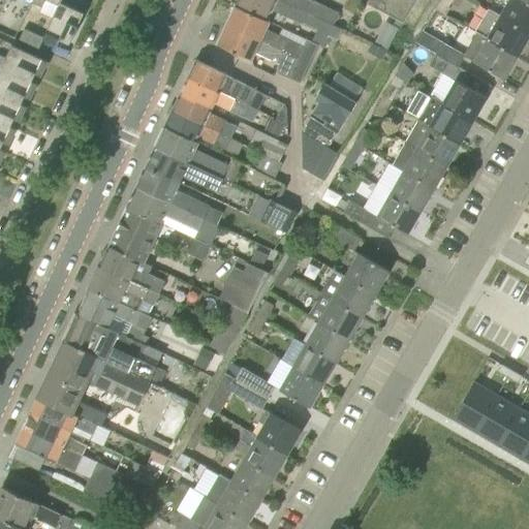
[(47,0),(58,5),(60,2),(61,2),(61,0),(34,0),(33,4),(43,8),(47,0)]
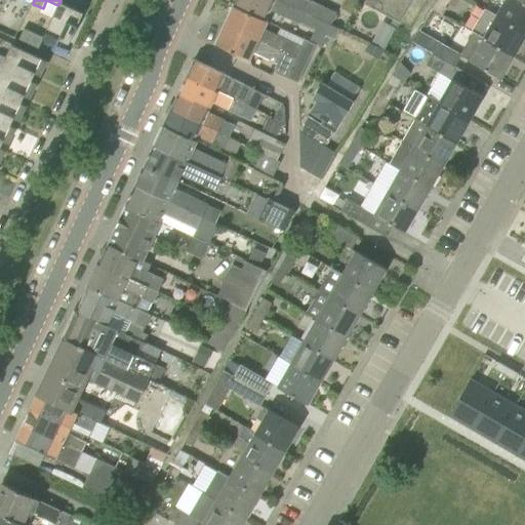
[(316,29),(320,19),(278,0),(235,0),(233,6),(264,21),(269,9),(299,24),(300,22),(316,29)]
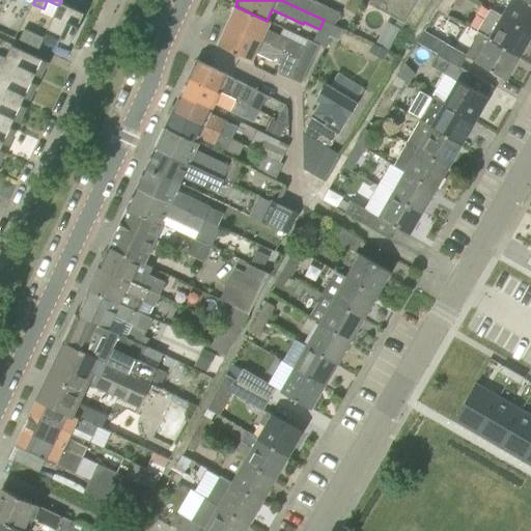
[(281,0),(324,20),(335,25),(340,14),(319,4),(311,0),(281,0)]
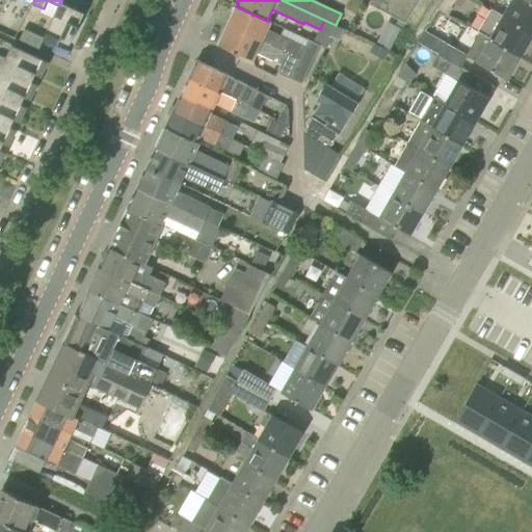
[(405,23),(419,0),(371,0),(369,3),(398,19),(405,23)]
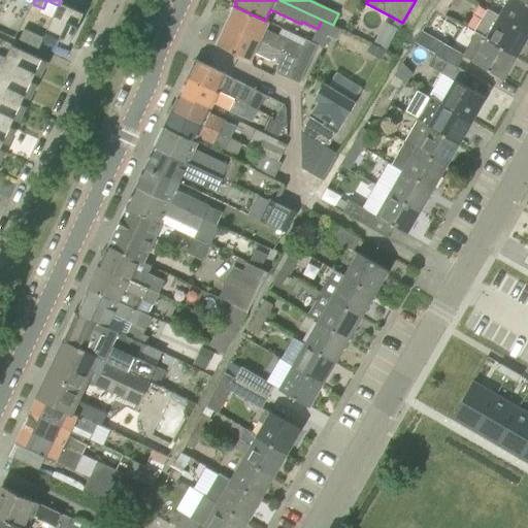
[(527,33),(527,2),(523,0),(507,0),(500,14),(498,17),(527,33)]
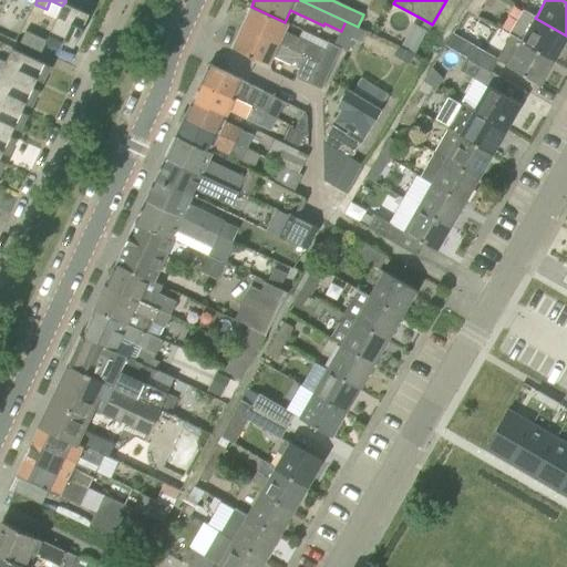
[(47,40),(48,41),(62,48),(64,42),(75,47),(90,14),(65,2),(64,2),(62,6),(47,40)]
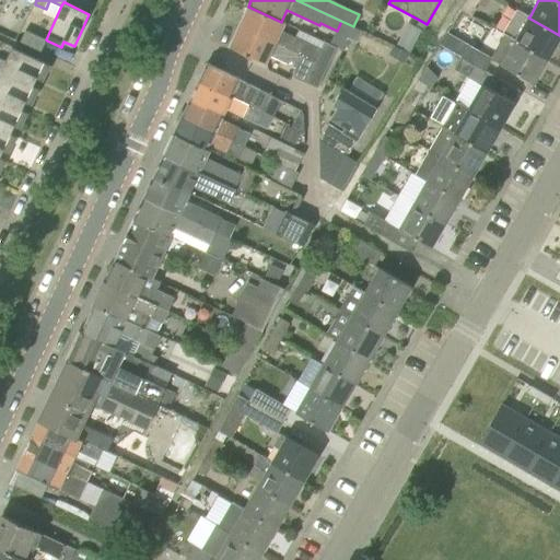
[(321,48),(296,37),(281,31),(284,24),(281,22),(248,7),(238,27),(314,62),(305,81),(305,82),(318,89),(337,48),(330,45),(324,43),(321,48)]
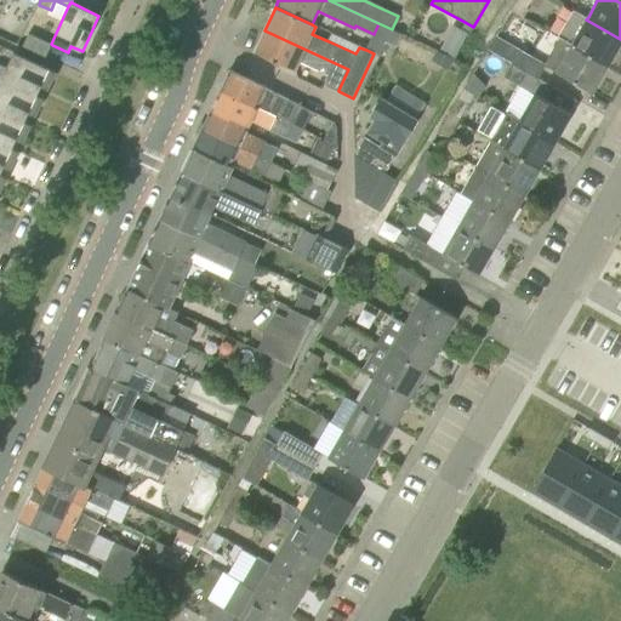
[(558,39),(608,67),(620,43),(620,39),(586,20),(588,17),(574,10),(558,39)]
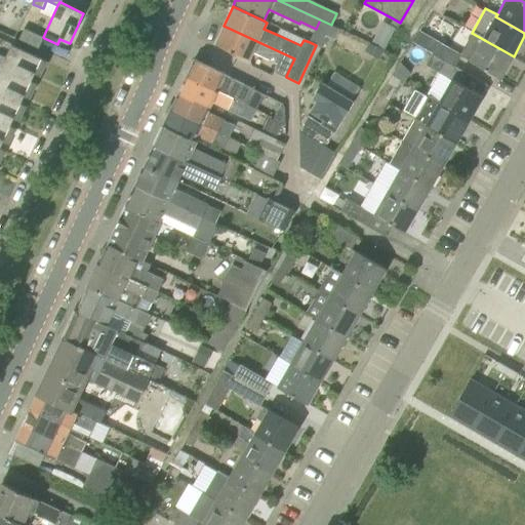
[(396,29),(400,23),(393,18),(390,25),(396,29)]
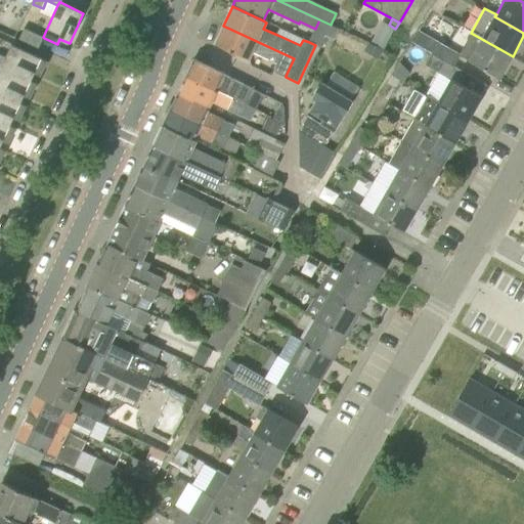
[(325,36),(331,25),(319,19),(315,29),(312,34),(309,42),(315,45),(320,47),(325,36)]
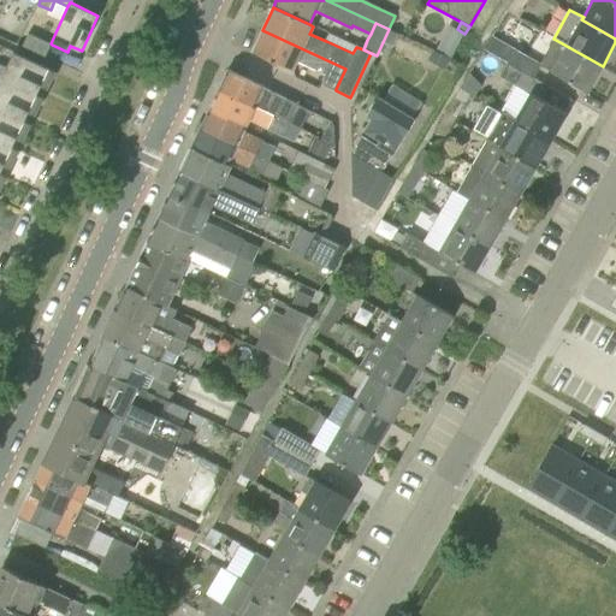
[(465,34),(457,29),(450,25),(436,49),(450,59),(465,34)]
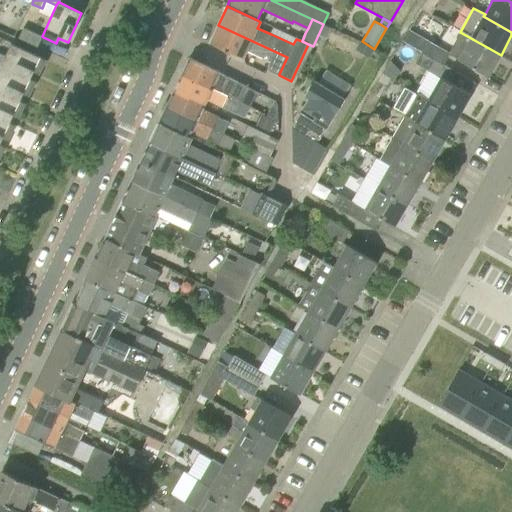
[(323,24),(318,35),(327,38),(331,28),(323,24)]
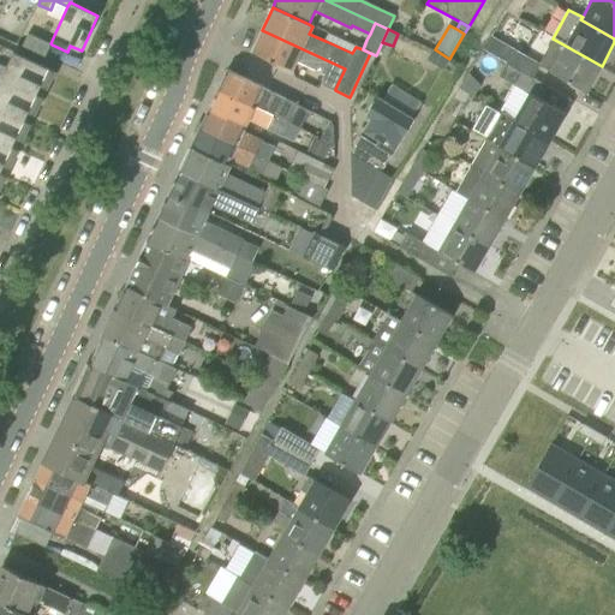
[(297,61),(326,73),(321,83),(335,89),(345,69),(262,30),(252,52),(293,70),(297,61)]
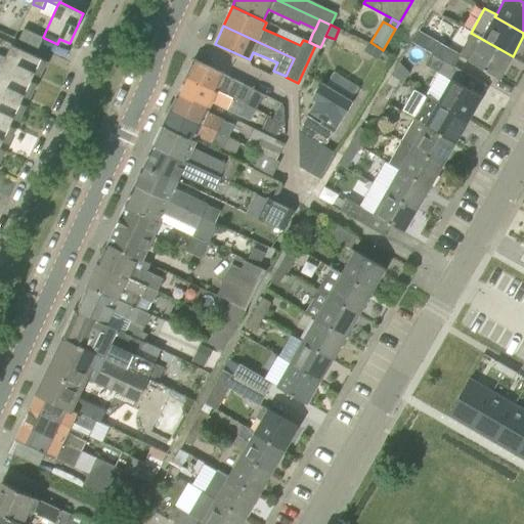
[(39,48),(44,38),(43,37),(25,29),(19,39),(39,48)]
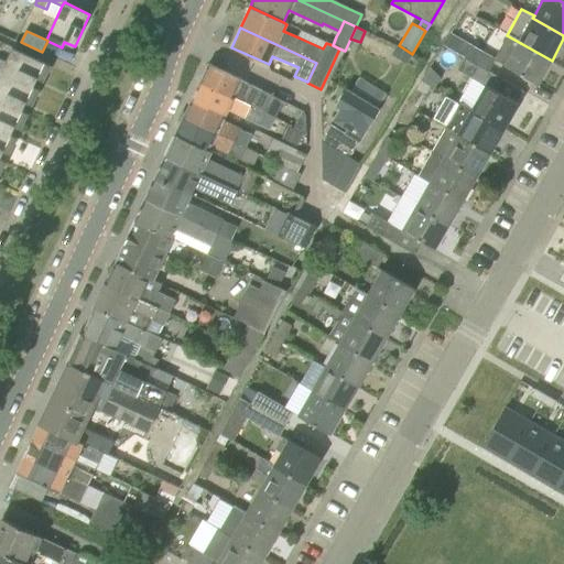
[(470,45),(449,34),(443,44),(464,56),(463,57),(489,72),(496,61),(495,61),(494,58),(470,45)]
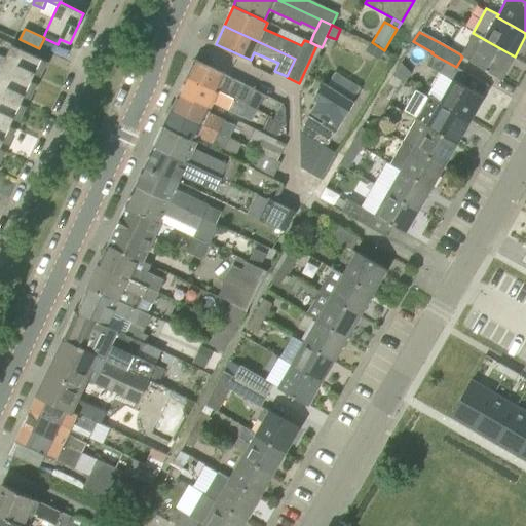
[(460,54),(461,57),(462,57),(501,79),(515,57),(473,33),(460,54)]
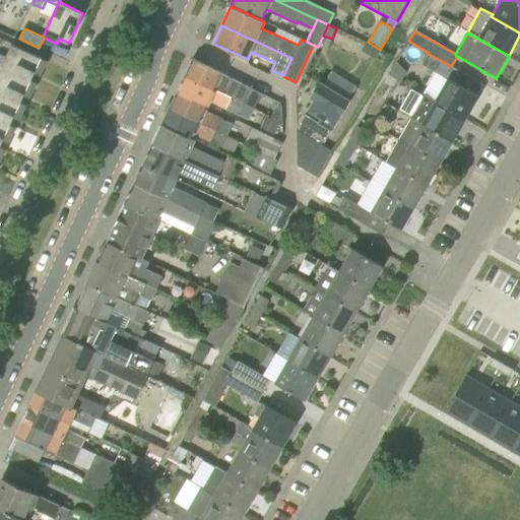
[(375,58),(380,50),(367,41),(361,50),(375,58)]
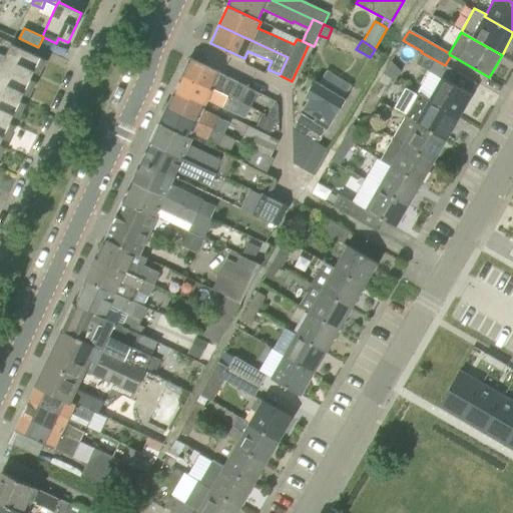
[(39,74),(46,60),(11,43),(6,55),(0,52),(0,64),(1,65),(31,79),(34,71),(39,74)]
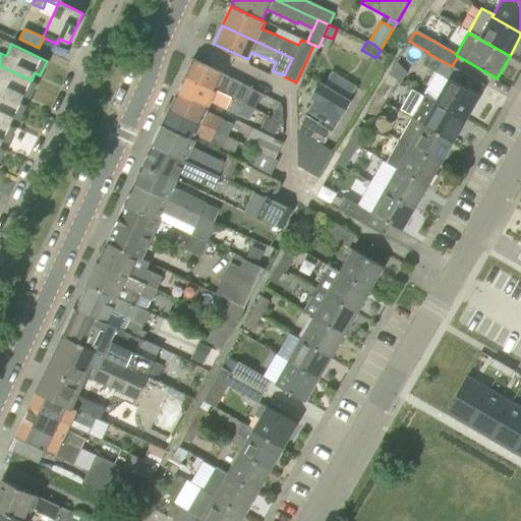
[(436,102),(466,119),(479,97),(477,96),(483,84),(452,66),(427,53),(421,64),(436,72),(423,94),(425,95),(437,100),(436,102)]
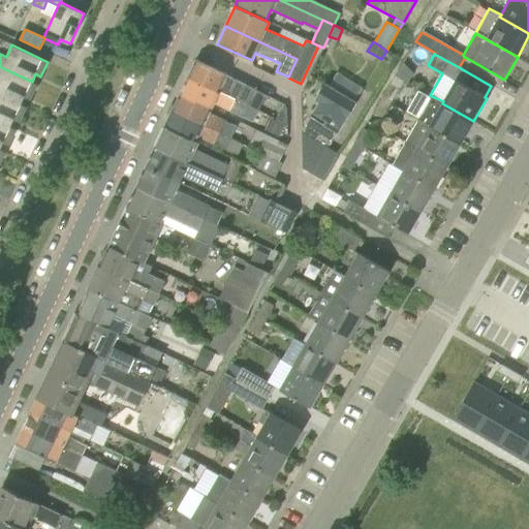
[(267,95),(196,60),(188,78),(249,107),(250,106),(258,111),(267,95)]
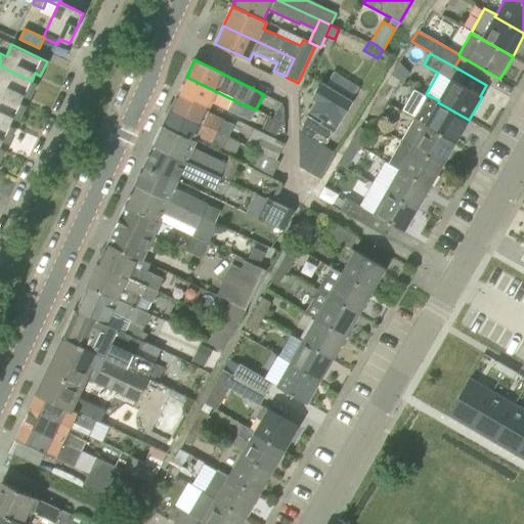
[(32,81),(1,67),(0,69),(0,93),(22,103),(25,95),(30,97),(37,83),(32,81)]
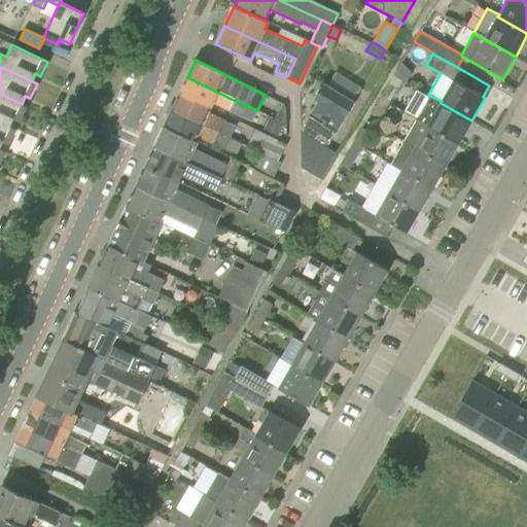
[(212,101),(244,116),(248,107),(187,77),(179,93),(210,108),(212,101)]
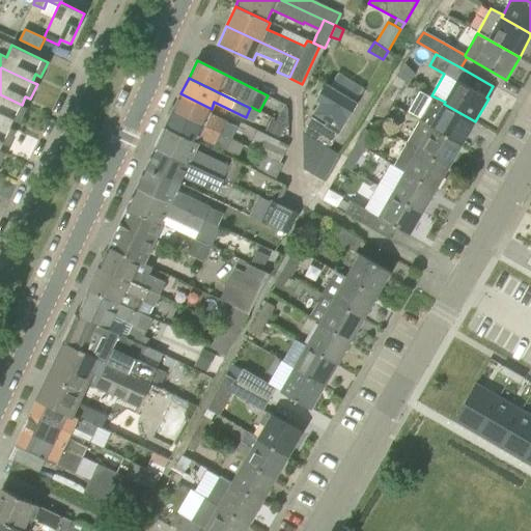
[(304,159),(304,169),(313,174),(329,147),(357,103),(326,84),(325,87),(322,89),(318,93),(318,98),(316,101),(320,103),(303,131),(304,132),(304,133),(315,140),(304,159)]
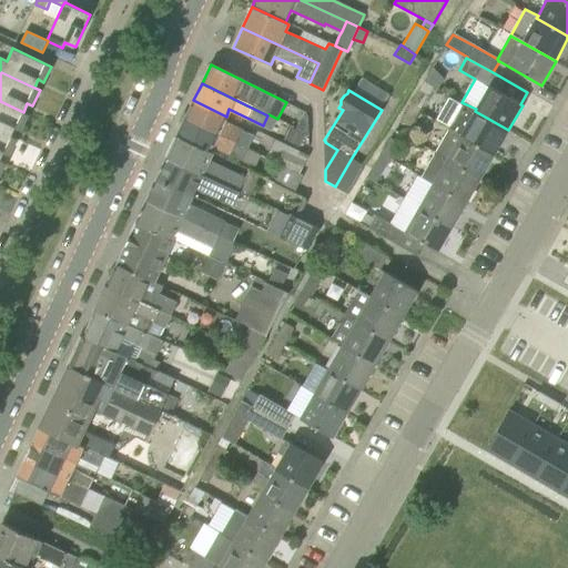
[(427,97),(418,90),(409,104),(419,110),(427,97)]
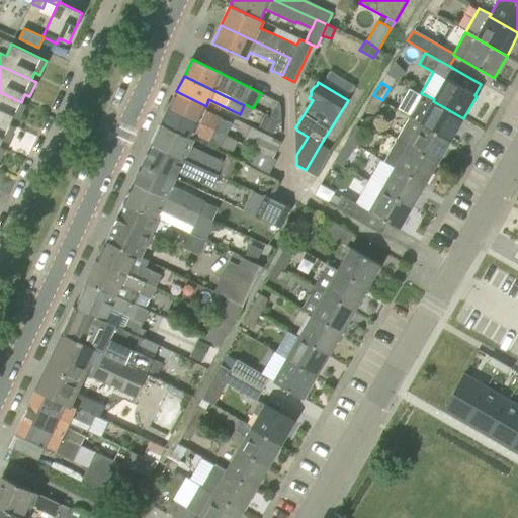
[(232,124),(224,121),(203,111),(206,106),(176,91),(168,108),(226,136),(232,124)]
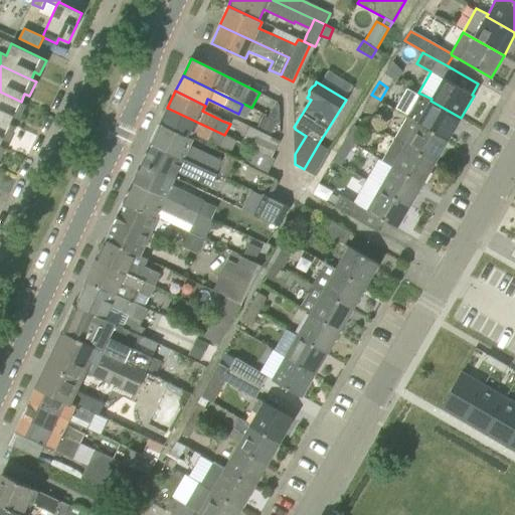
[(0,118),(10,124),(11,123),(14,116),(19,118),(26,104),(21,102),(0,92),(0,118)]
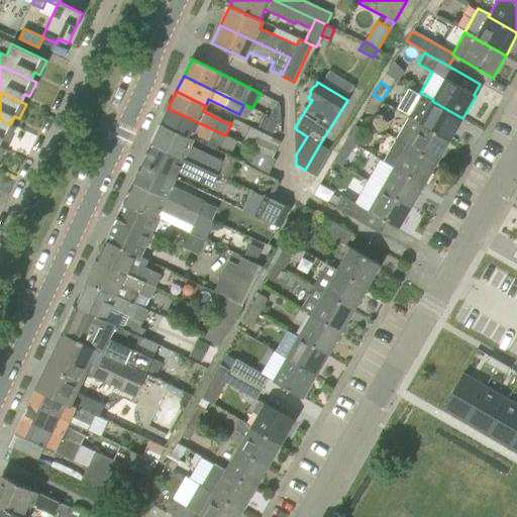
[(409,116),(450,140),(462,118),(432,101),(433,99),(422,94),(409,116)]
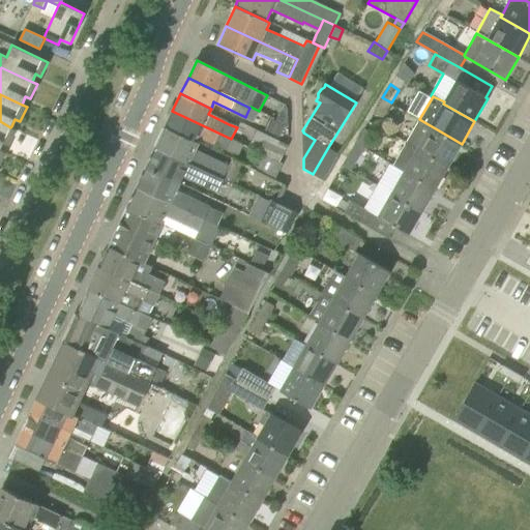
[(382,97),(373,113),(382,118),(391,102),(382,97)]
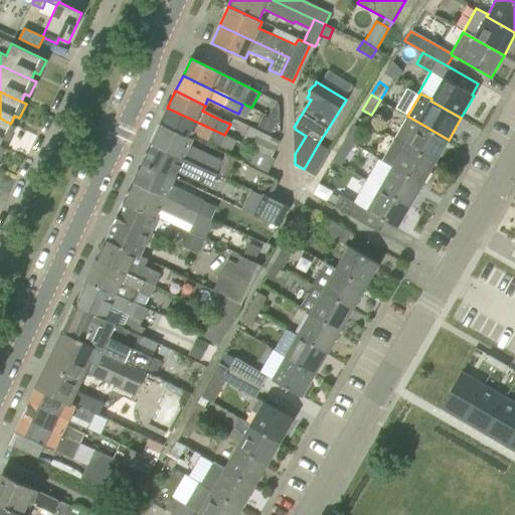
[(269,117),(280,122),(280,107),(278,102),(277,101),(269,117)]
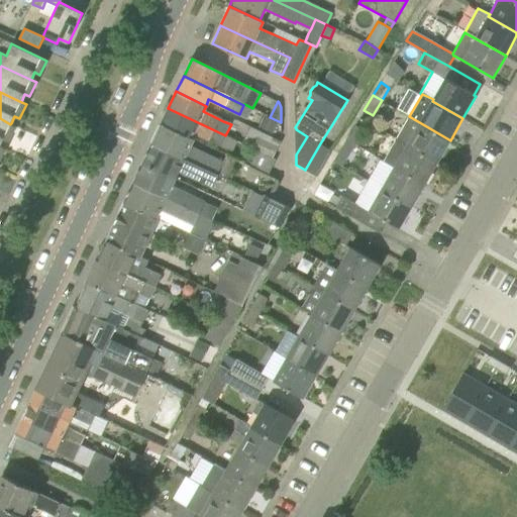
[(168,108),(161,125),(189,139),(190,138),(193,133),(220,146),(232,151),(237,140),(225,135),(168,108)]
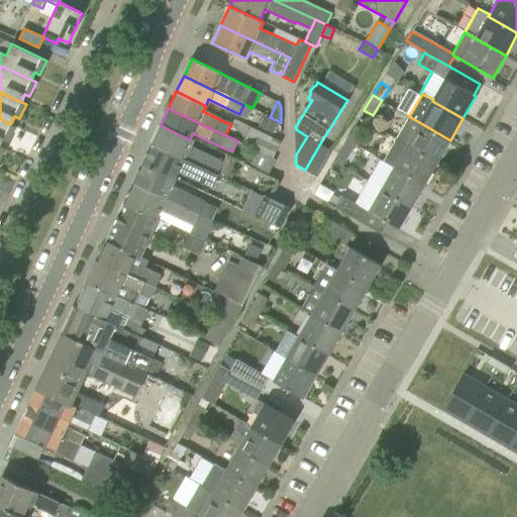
[(264,115),(260,124),(257,128),(273,135),(279,122),(264,115)]
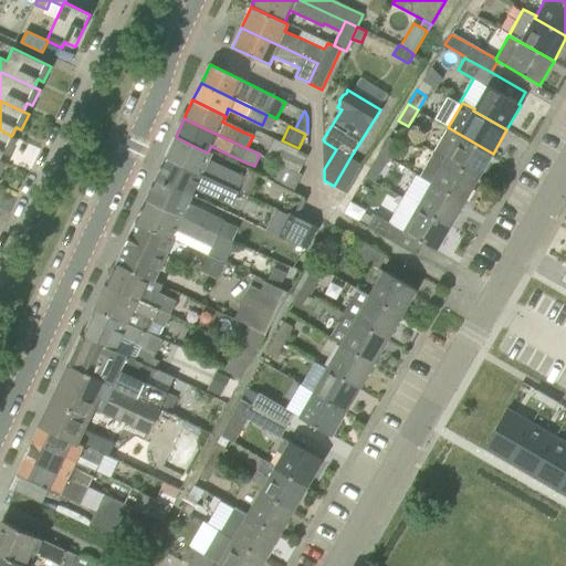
[(479,178),(493,154),(448,127),(433,153),(479,178)]
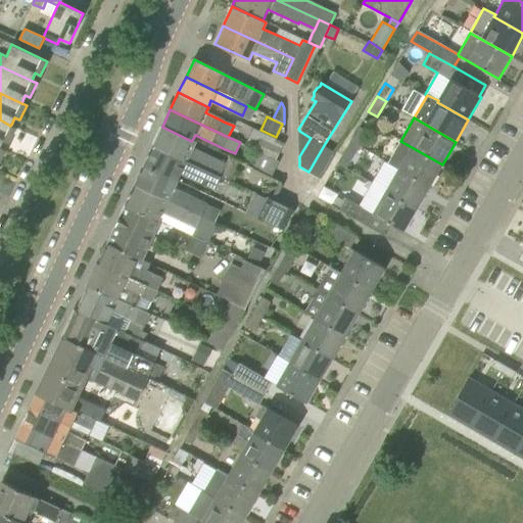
[(10,126),(0,120),(0,147),(0,148),(0,147),(4,140),(9,142),(16,128),(11,125),(10,126)]
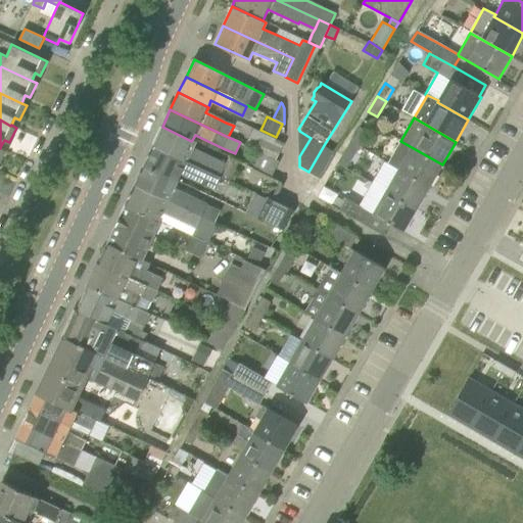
[(239,162),(229,157),(227,162),(226,161),(224,164),(191,149),(194,141),(192,140),(191,141),(162,127),(153,146),(221,178),(221,177),(230,181),(239,162)]
